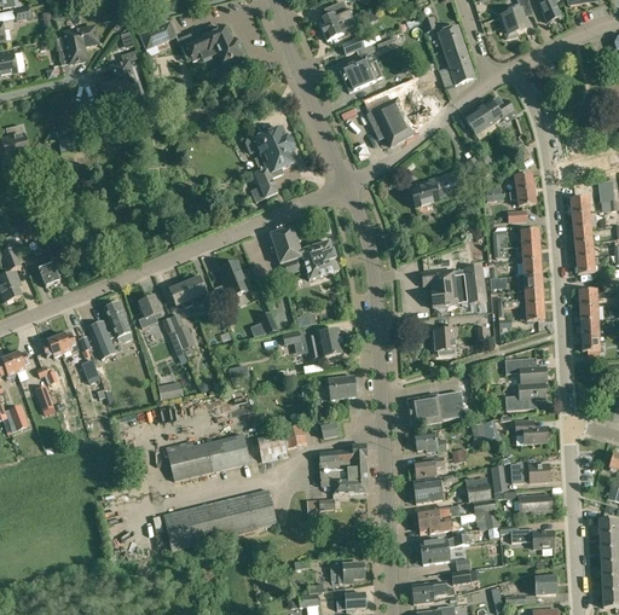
[(328,16),(318,21),(323,29),(341,21),(341,22),(351,18),(343,0),(324,9),(328,16)]
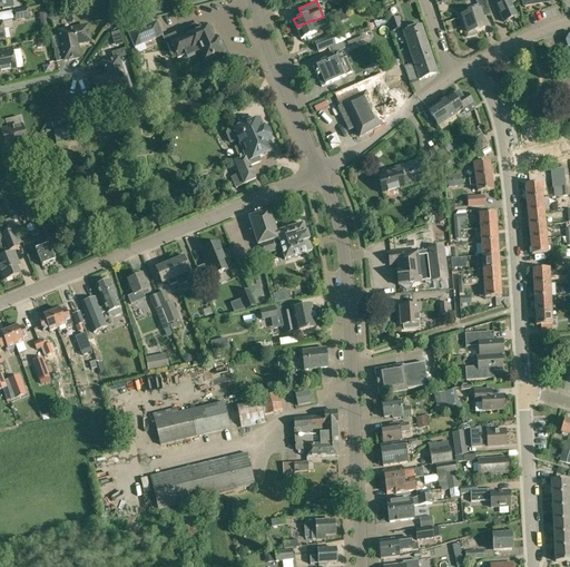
[(418,12),(412,0),(396,0),(394,1),(401,19),(418,12)]
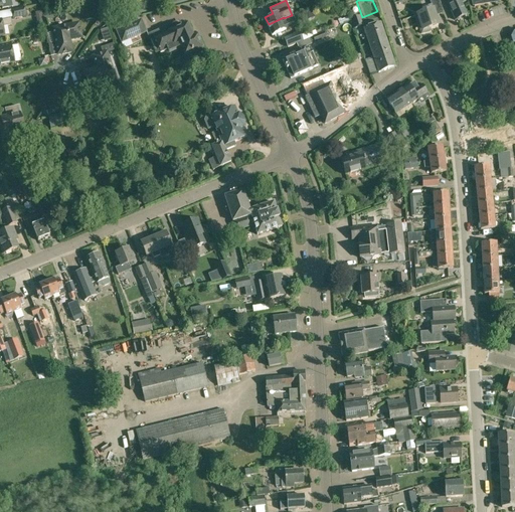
[(449,0),(450,3),(449,3),(455,17),(467,12),(462,0),(449,0)]
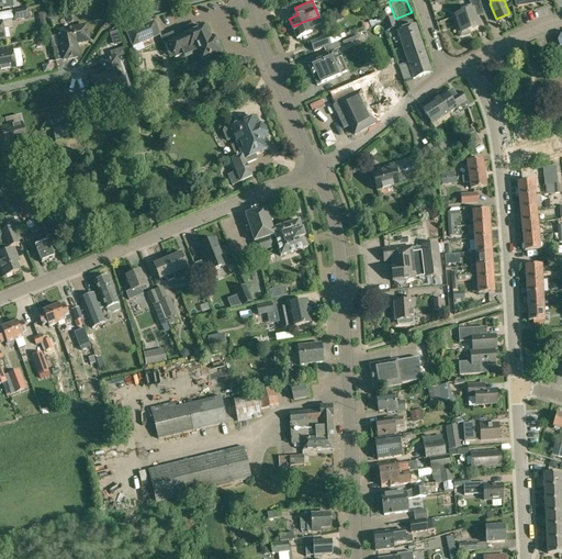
[(12,10),(13,18),(29,15),(27,7),(12,10)]
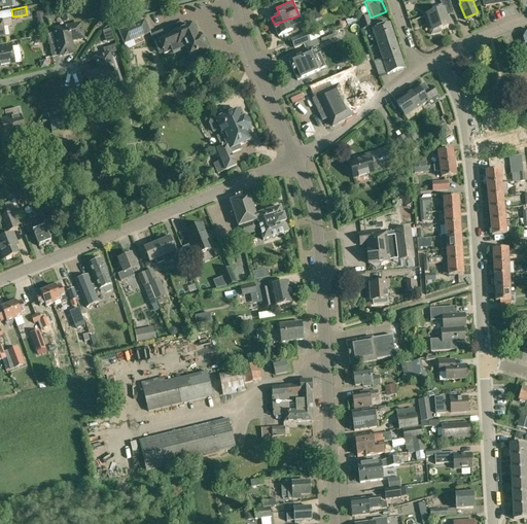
[(443,7),(427,12),(430,21),(428,22),(431,32),(441,29),(440,27),(448,24),(445,13),(443,7)]
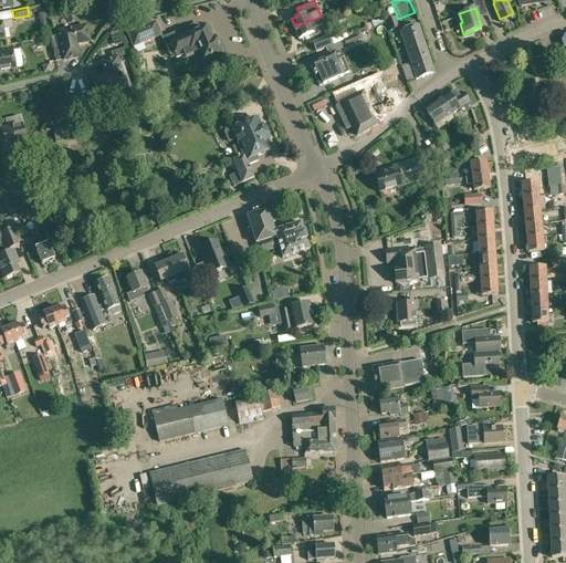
[(343,9),(332,12),(335,20),(346,17),(343,9)]
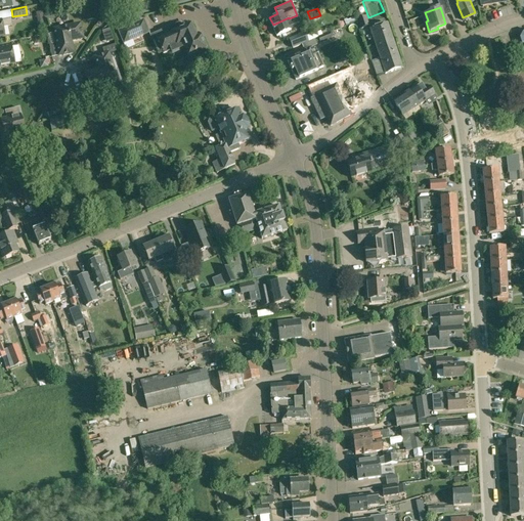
[(301,24),(297,15),(289,18),(289,17),(273,25),(276,34),(301,24)]
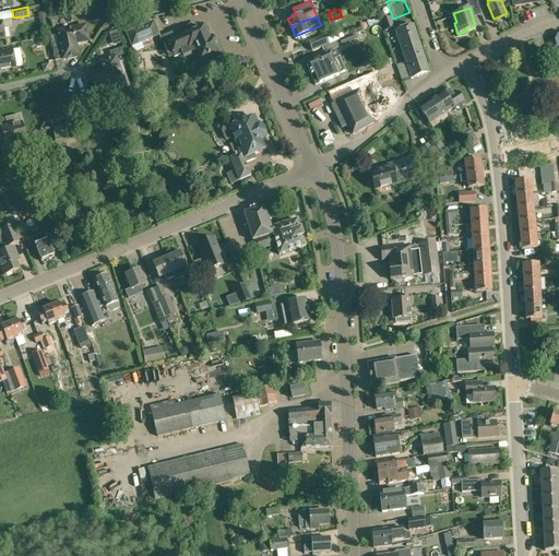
[(0,20),(0,37),(6,36),(3,26),(13,24),(12,18),(0,20)]
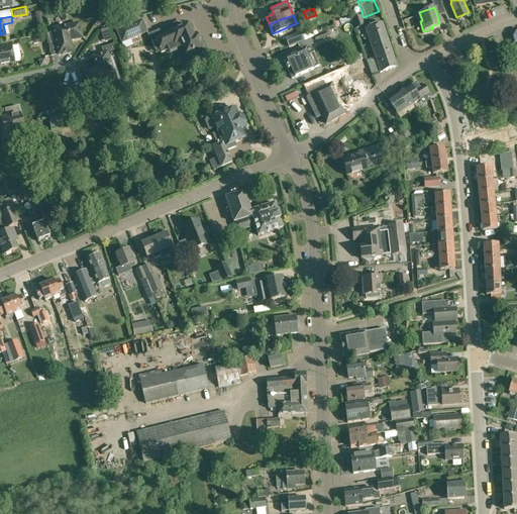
[(116,29),(121,41),(147,30),(141,18),(116,29)]
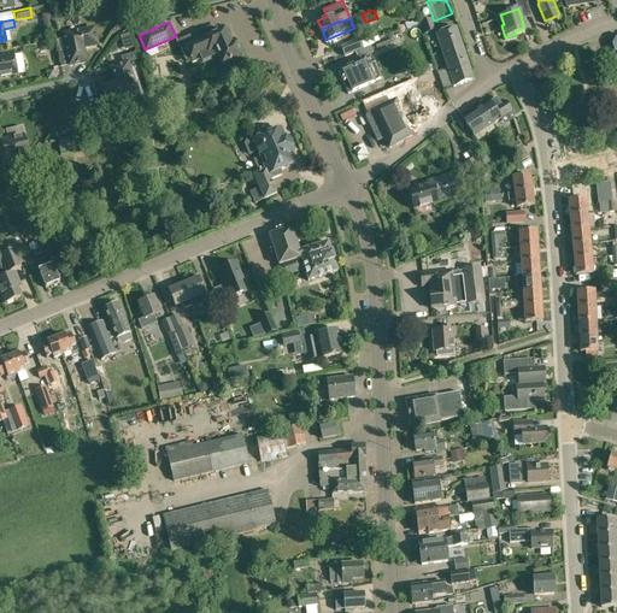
[(217,53),(223,69),(244,59),(234,37),(229,40),(224,28),(212,33),(210,25),(182,37),(193,60),(201,57),(203,59),(217,53)]
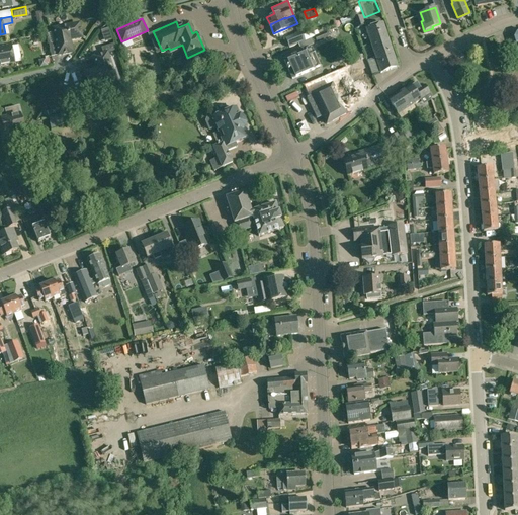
[(61,26),(54,27),(57,43),(50,44),(52,55),(72,51),(70,38),(82,36),(79,22),(68,24),(67,22),(61,24),(61,26)]
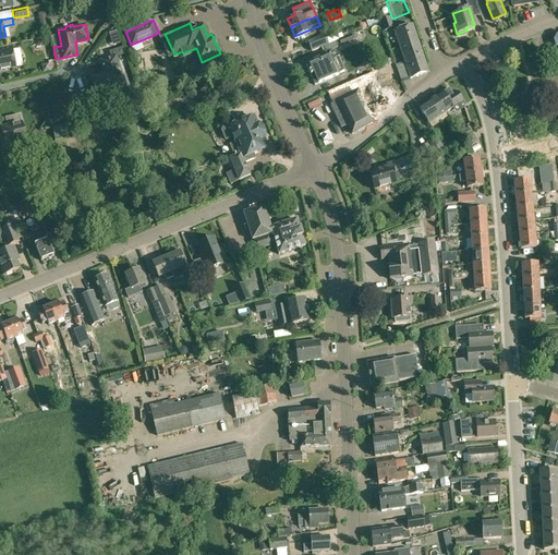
[(403,50),(420,44),(414,27),(397,33),(403,50)]
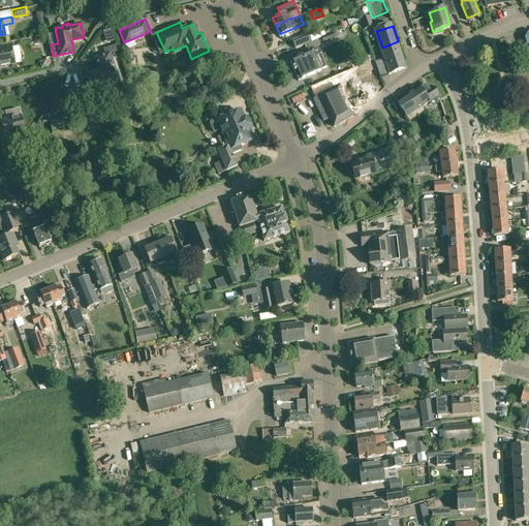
[(291,36),(296,47),(305,42),(312,39),(311,39),(309,34),(307,30),(291,36)]
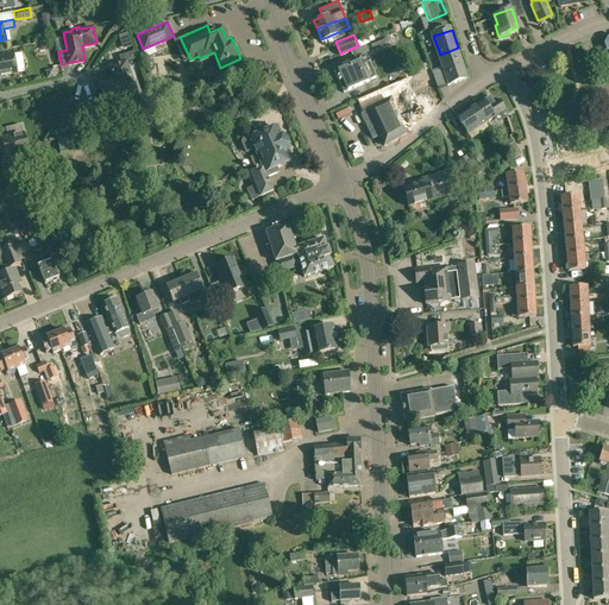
[(366,35),(356,39),(358,45),(369,41),(366,35)]
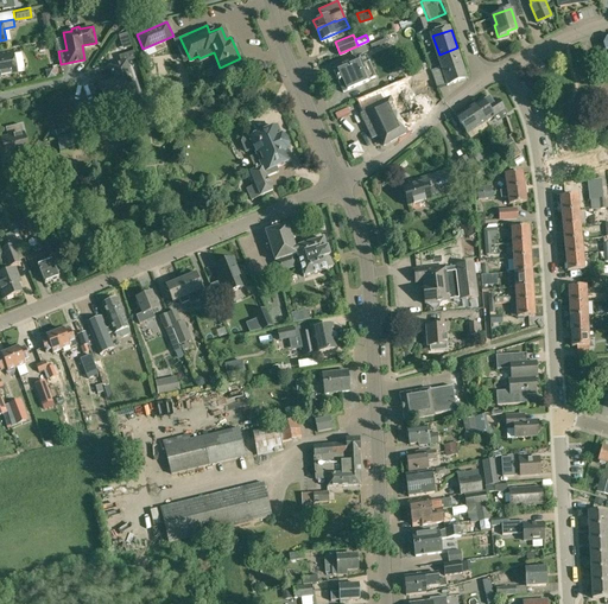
[(381,35),(368,40),(372,48),(385,42),(381,35)]
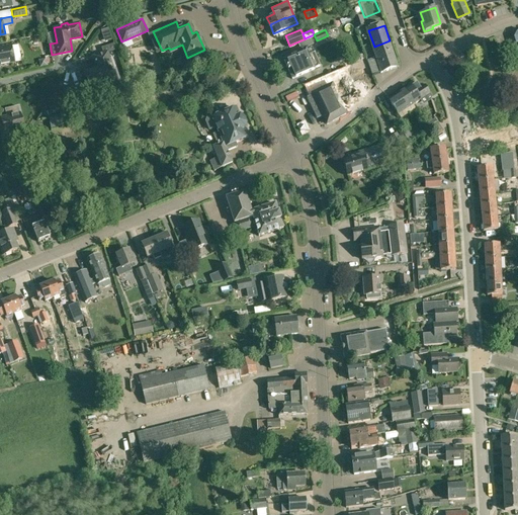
[(0,40),(0,64),(15,61),(10,39),(0,40)]
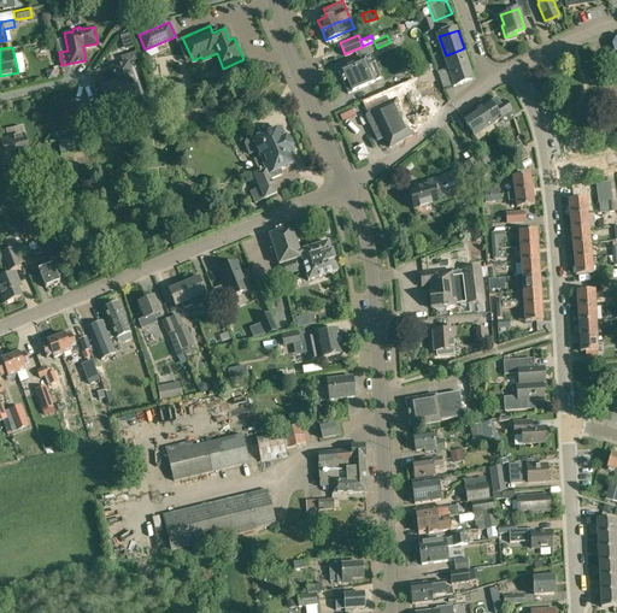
[(471,68),(464,48),(446,56),(453,75),(471,68)]
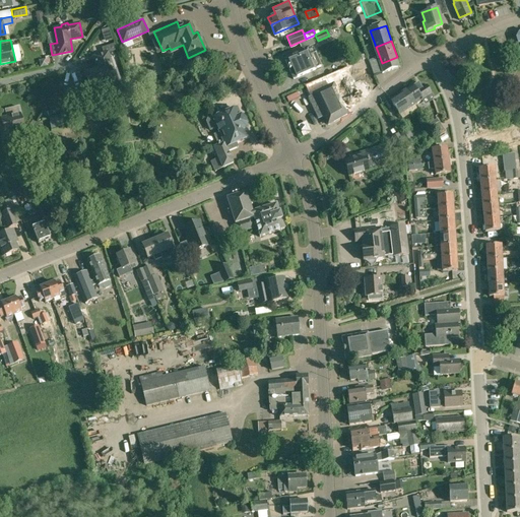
[(113,50),(111,43),(103,46),(105,52),(113,50)]
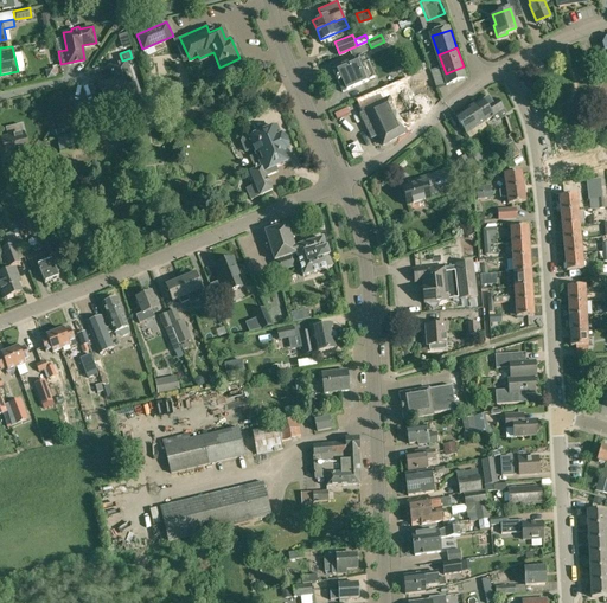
[(364,61),(369,58),(366,53),(359,56),(333,68),(343,88),(368,77),(363,68),(365,66),(364,61)]
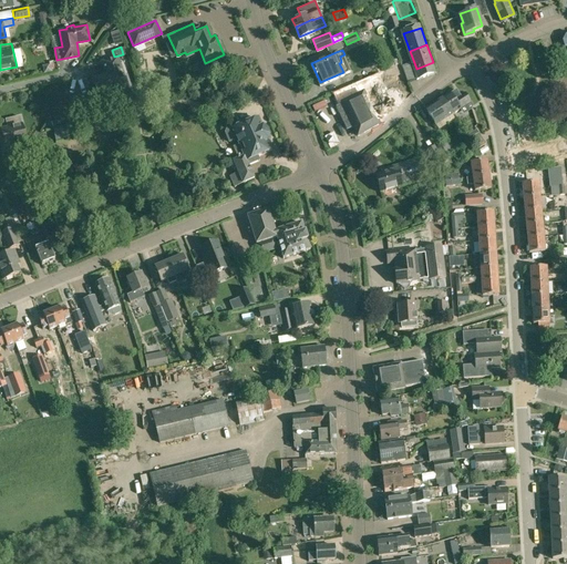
[(94,79),(99,93),(126,84),(117,57),(102,62),(106,74),(94,79)]
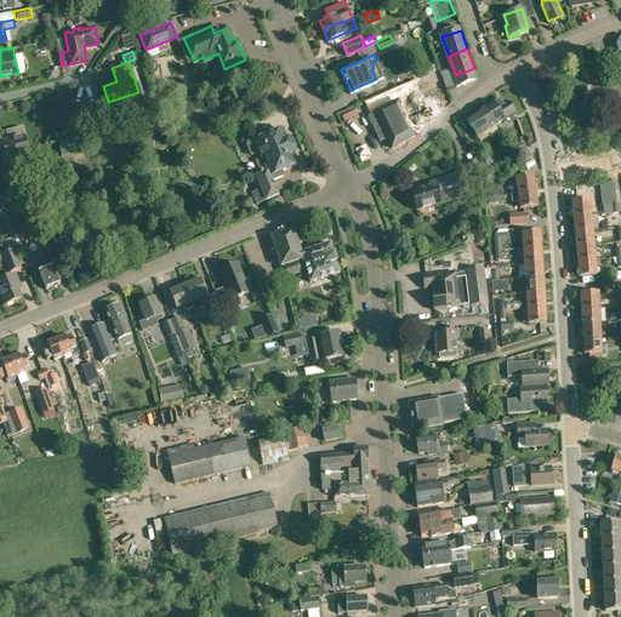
[(46,69),(47,78),(58,76),(57,73),(60,73),(58,64),(53,66),(55,68),(46,69)]
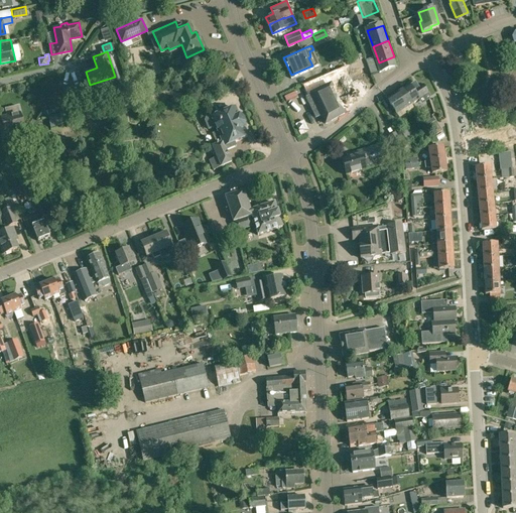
[(365,56),(350,61),(302,83),(308,94),(311,92),(315,100),(309,102),(315,115),(321,112),(321,113),(326,121),(345,111),(343,107),(362,97),(362,96),(374,82),(369,69),(365,56)]
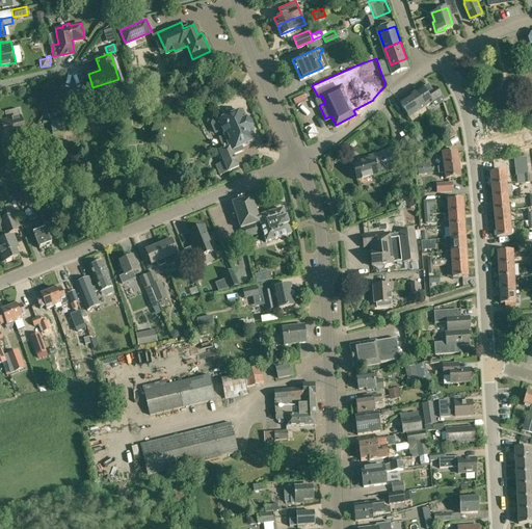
[(422,85),(416,89),(425,104),(432,100),(431,100),(442,93),(435,84),(431,87),(428,82),(422,85)]
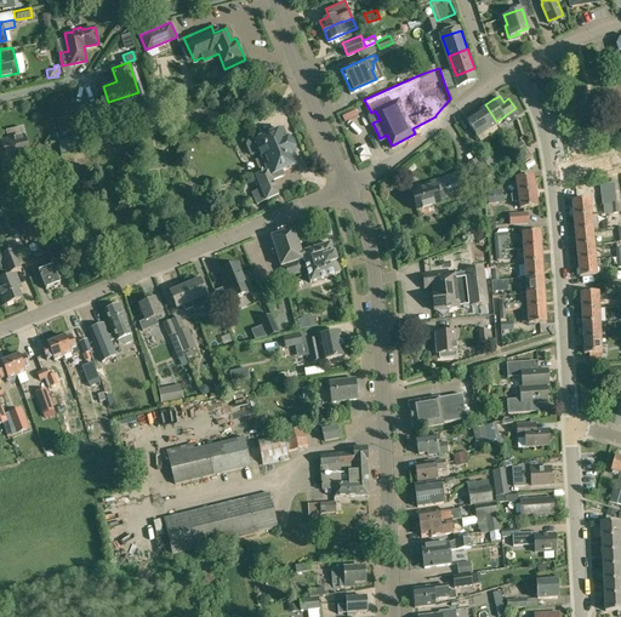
[(496,121),(485,104),(466,118),(477,135),(496,121)]
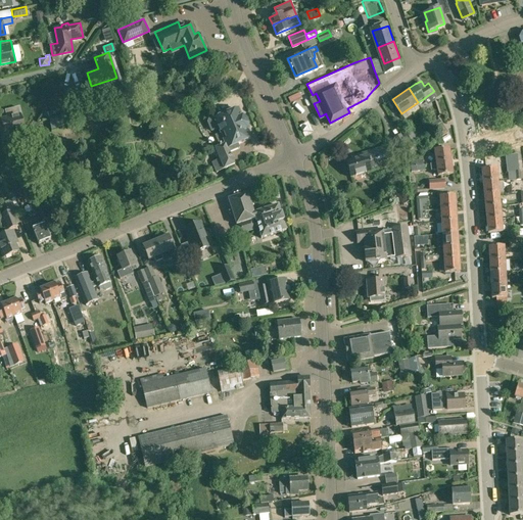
[(49,103),(39,119),(52,113),(49,103)]
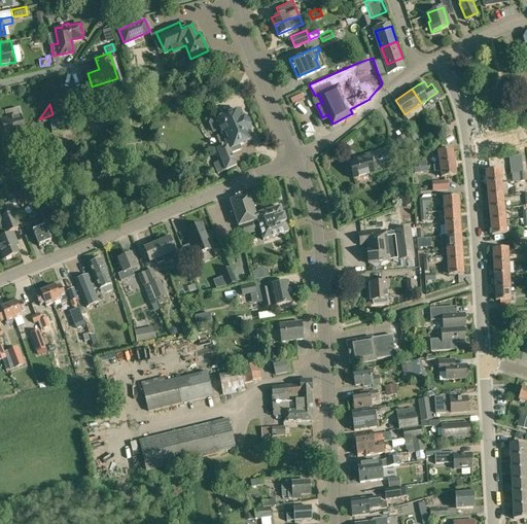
[(2,118),(6,136),(25,131),(19,106),(5,109),(7,117),(2,118)]
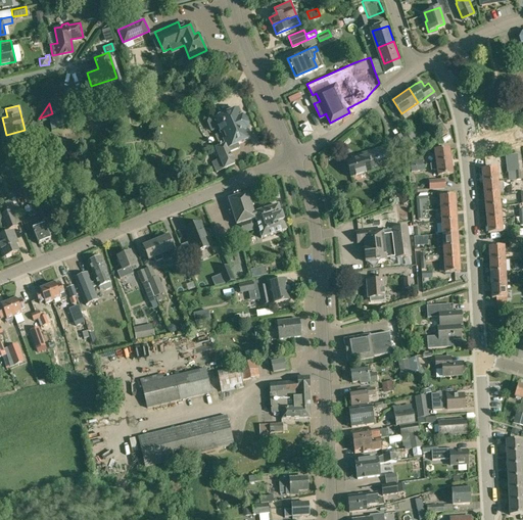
[(85,121),(97,117),(95,105),(83,108),(85,121)]
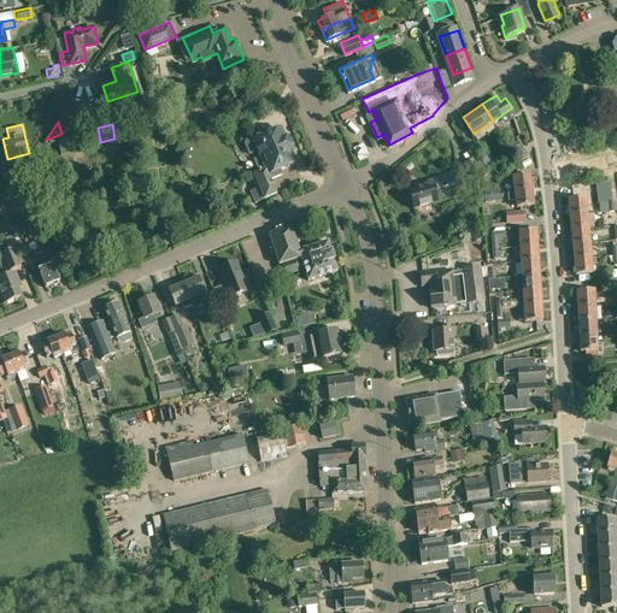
[(292,152),(293,145),(291,140),(286,136),(285,136),(281,127),(253,139),(251,137),(246,140),(245,142),(248,153),(257,149),(260,155),(254,158),(260,170),(254,172),(259,184),(250,189),(256,201),(276,192),(270,176),(276,174),(274,170),(295,160),(292,152)]
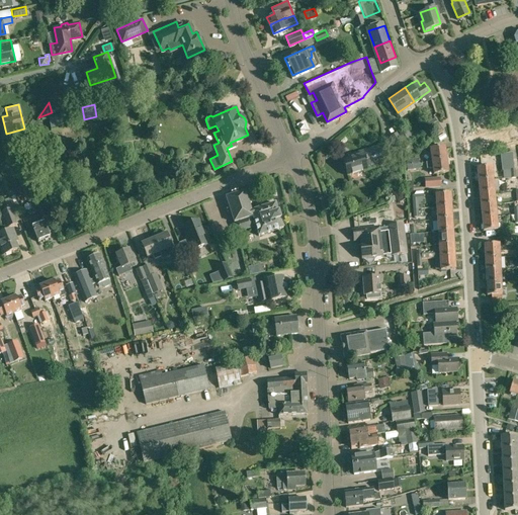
[(65,120),(73,118),(71,110),(63,112),(65,120)]
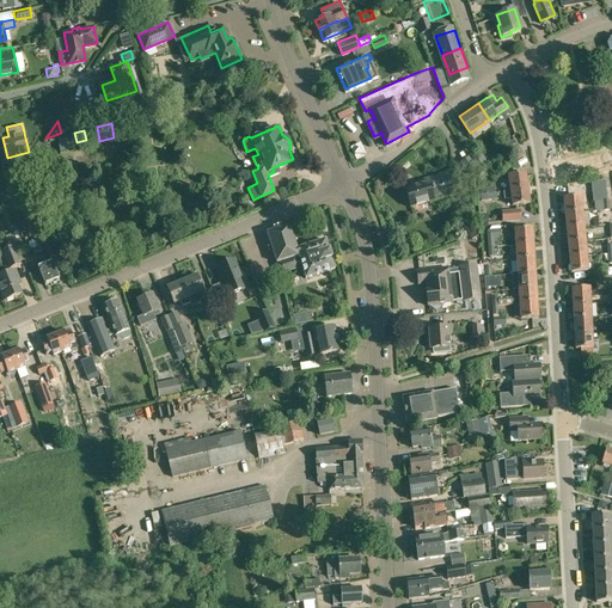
[(503,143),(513,157),(515,154),(522,149),(514,136),(503,143)]
